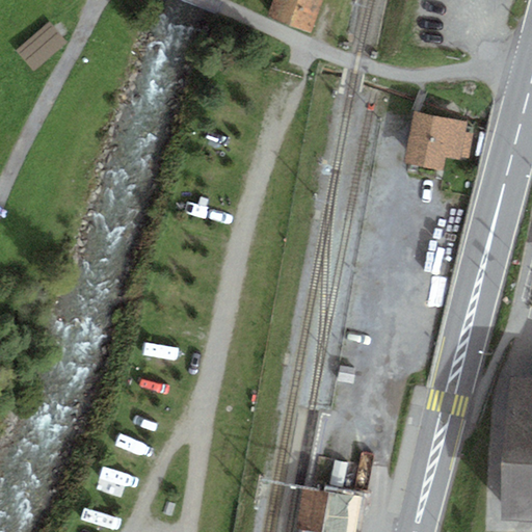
[(322,0),(273,0),(267,18),(310,33),(322,0)]
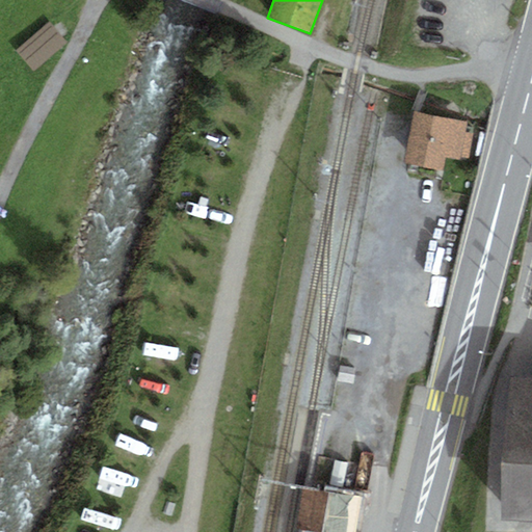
[(64,44),(50,25),(18,51),(33,70),(64,44)]
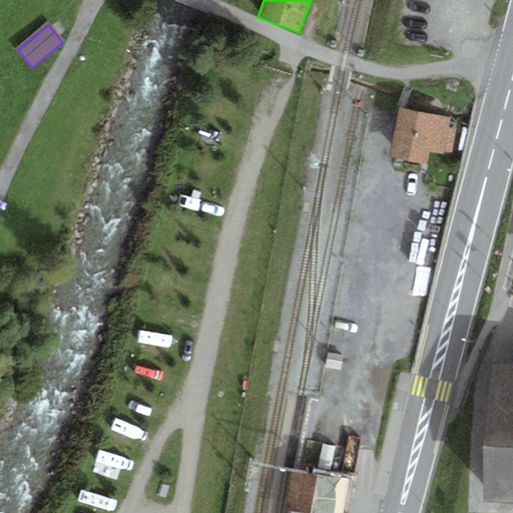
[(449,116),(399,108),(391,158),(427,164),(429,152),(443,154),(443,152),(447,126),(449,116)]
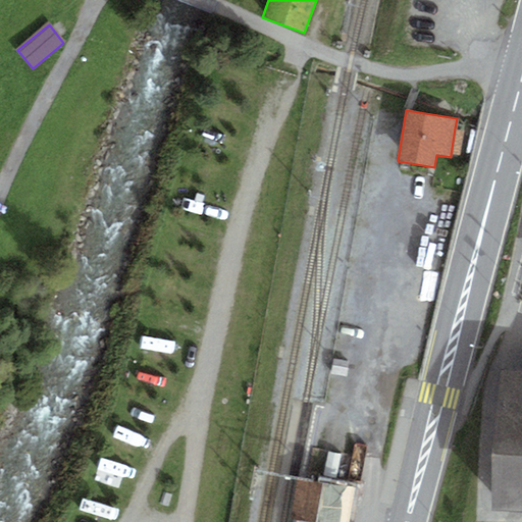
[(455,128),(451,155),(460,156),(464,131),(455,128)]
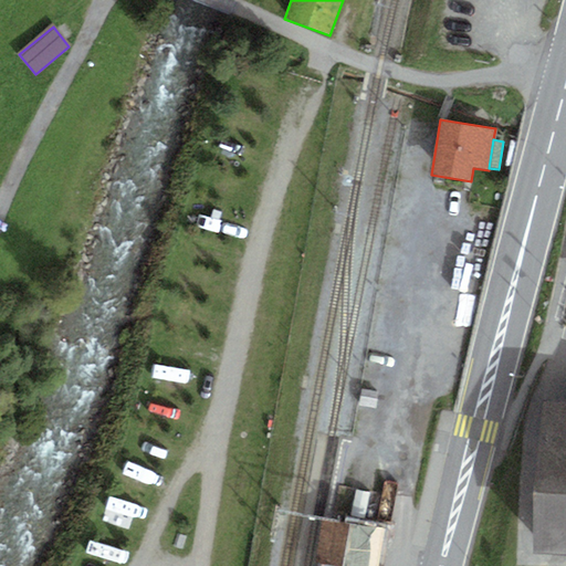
[(187,386),(189,375),(153,368),(150,379),(187,386)]
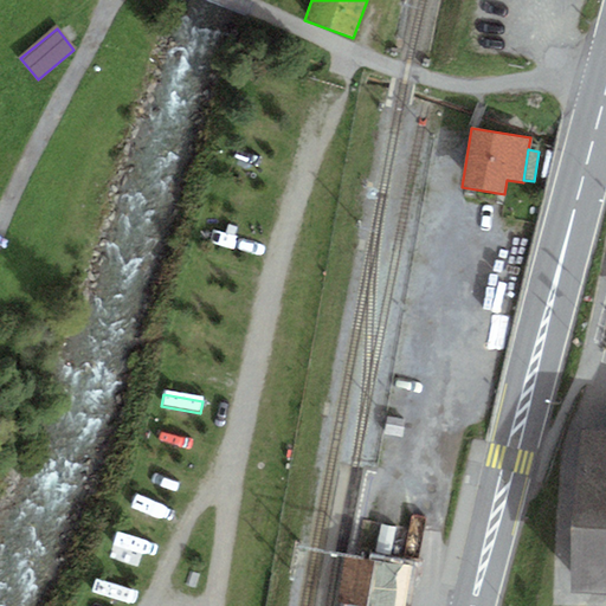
[(605,595),(605,427),(577,427),(571,595),(605,595)]
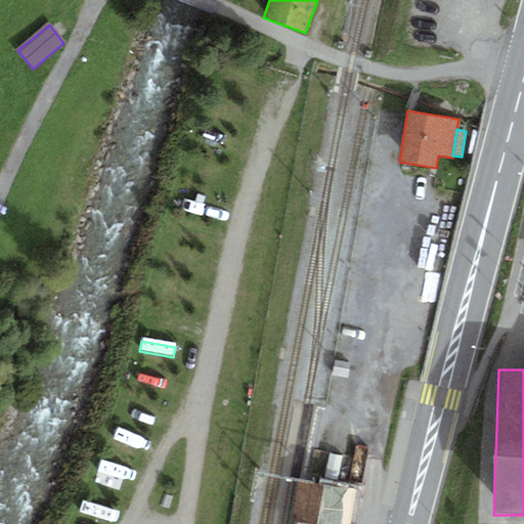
[(352,523),(358,491),(298,481),(291,521),(295,521),(294,523),(352,523)]
